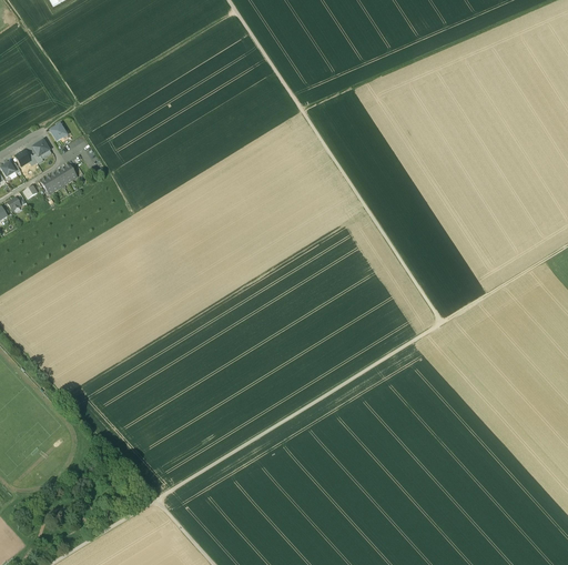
[(57,124),(50,129),(57,140),(67,133),(60,123),(57,124)]
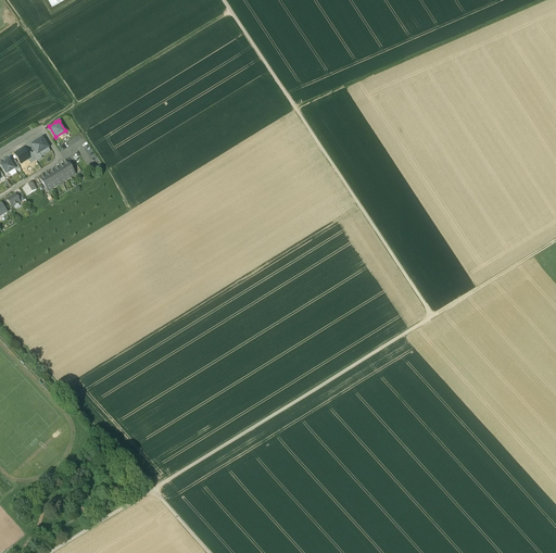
[(42,136),(32,142),(39,155),(45,152),(43,149),(48,146),(42,136)]
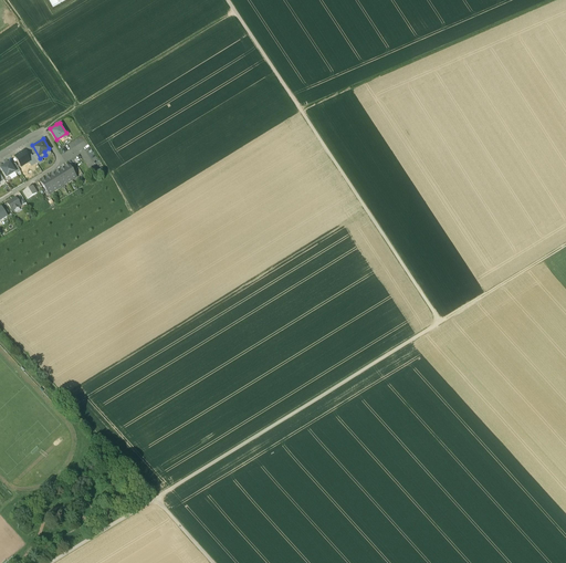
[(30,159),(23,149),(14,154),(21,164),(30,159)]
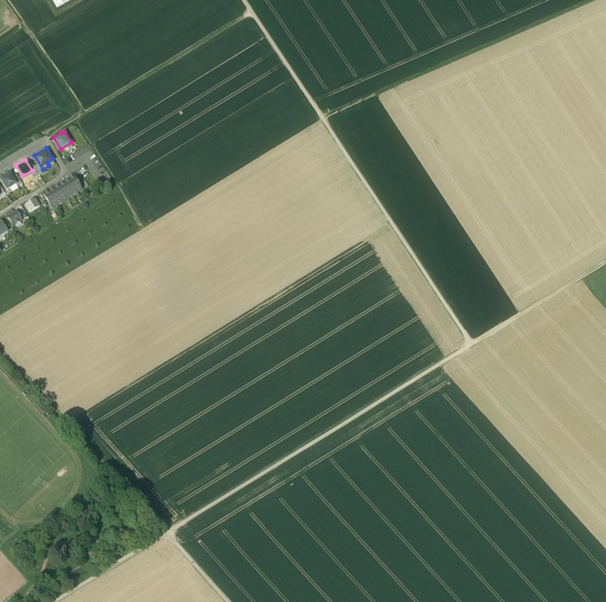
[(4,175),(0,177),(6,187),(17,181),(12,174),(10,172),(7,173),(4,174),(4,175)]
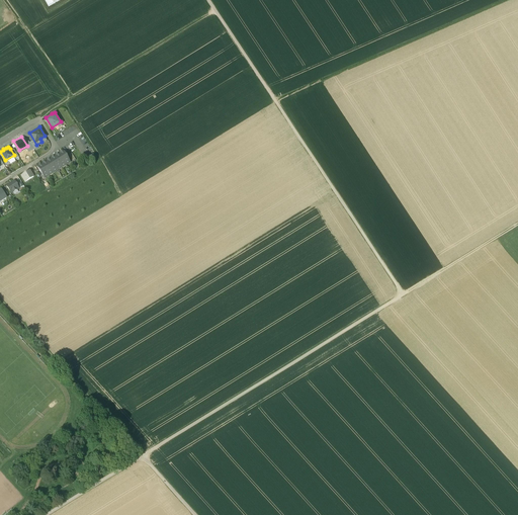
[(14,155),(15,157),(18,155),(14,147),(10,149),(14,155)]
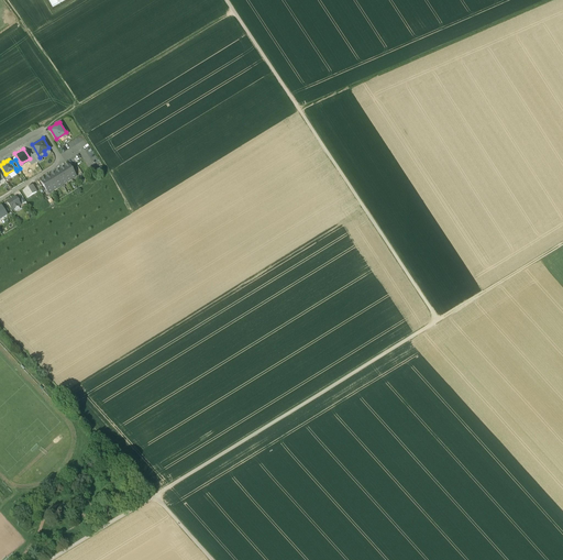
[(68,161),(64,164),(70,175),(75,173),(68,161)]
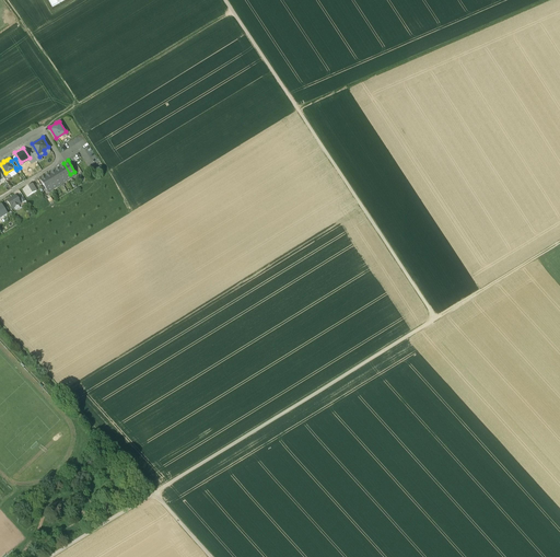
[(63,163),(59,165),(66,177),(70,174),(63,163)]
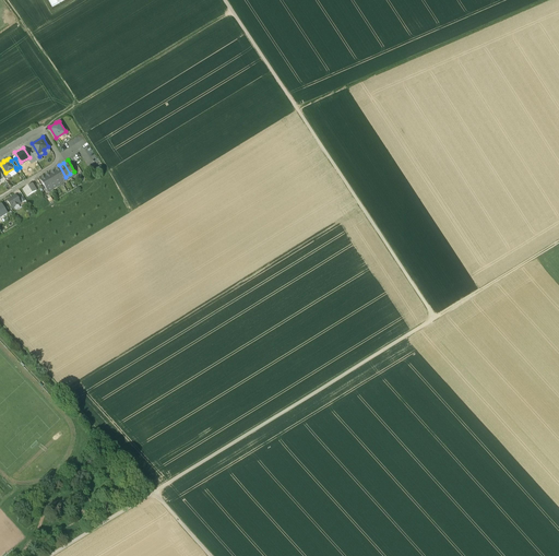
[(59,165),(54,168),(61,179),(66,177),(59,165)]
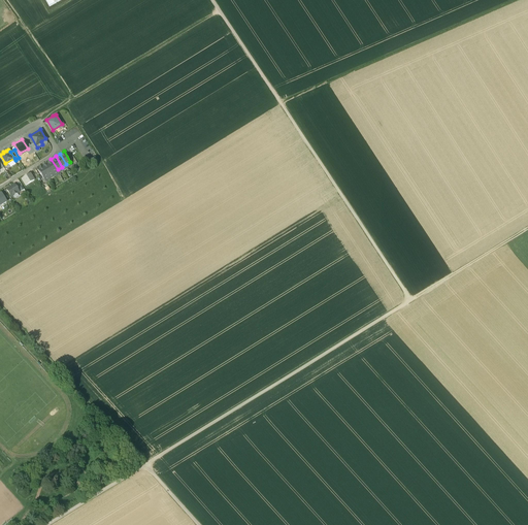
[(51,159),(46,162),(53,172),(58,169),(51,159)]
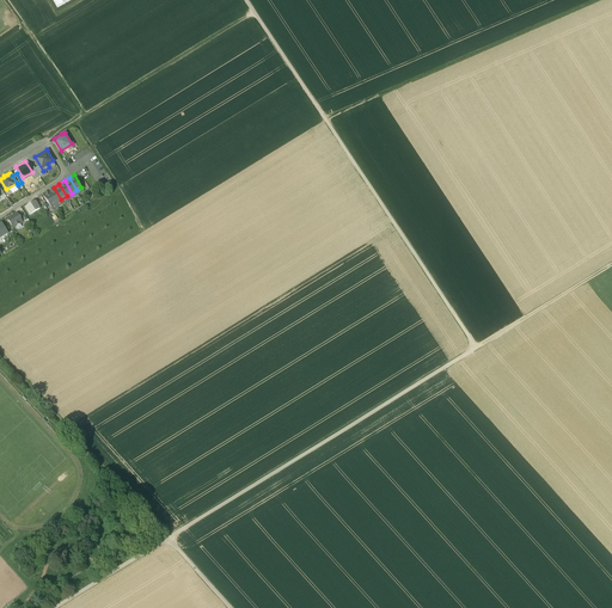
[(54,188),(49,190),(57,202),(61,200),(54,188)]
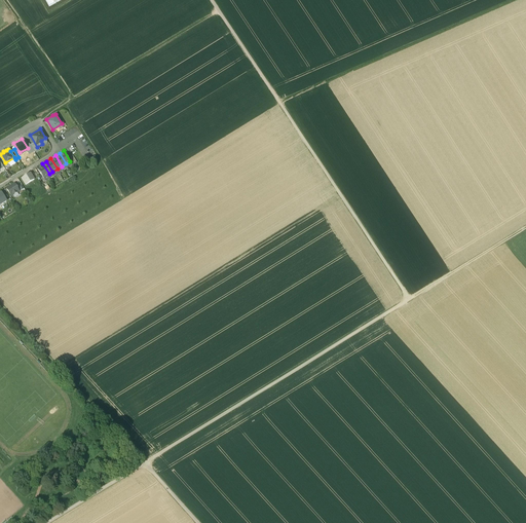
[(42,163),(37,166),(40,171),(39,171),(40,172),(44,178),(49,174),(42,163)]
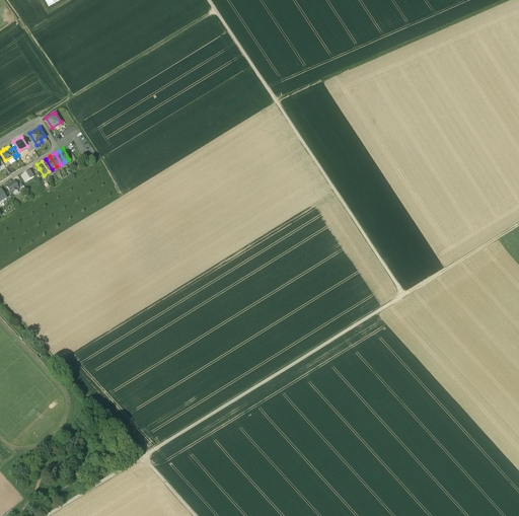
[(29,168),(21,174),(25,180),(33,175),(29,168)]
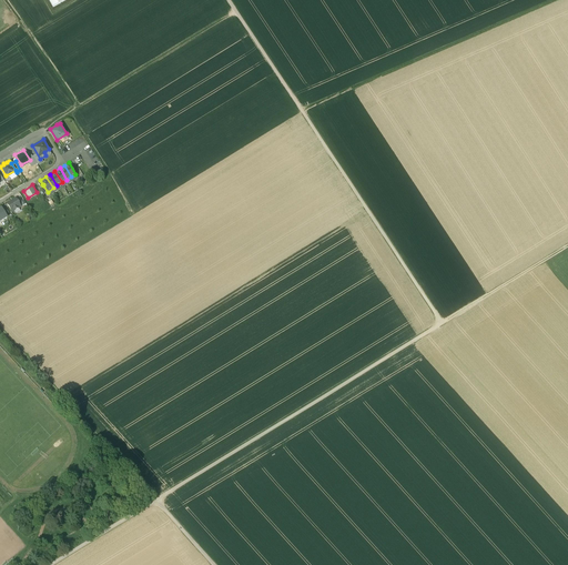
[(16,195),(7,201),(12,210),(20,204),(16,195)]
